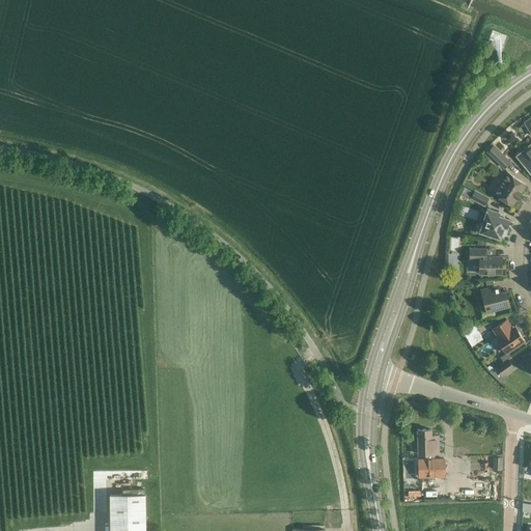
[(490,47),(499,51),(501,45),(492,42),(490,47)]
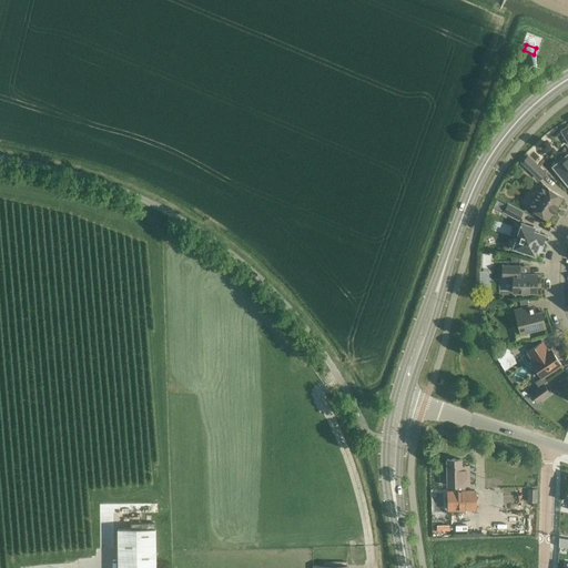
[(567,155),(554,168),(567,184),(567,155)]
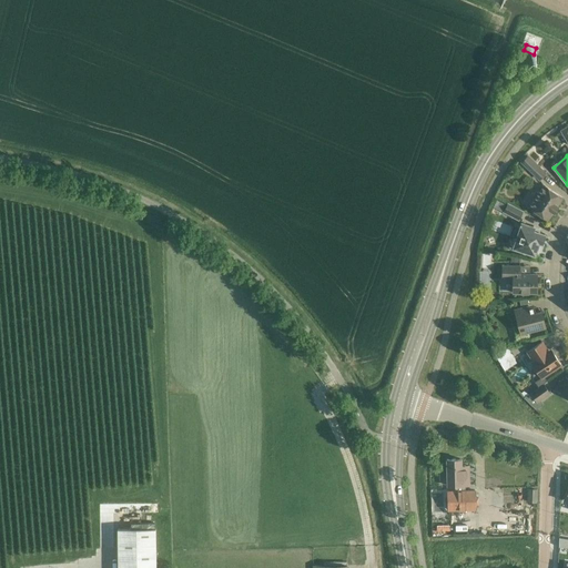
[(528,156),(521,163),(539,180),(546,173),(528,156)]
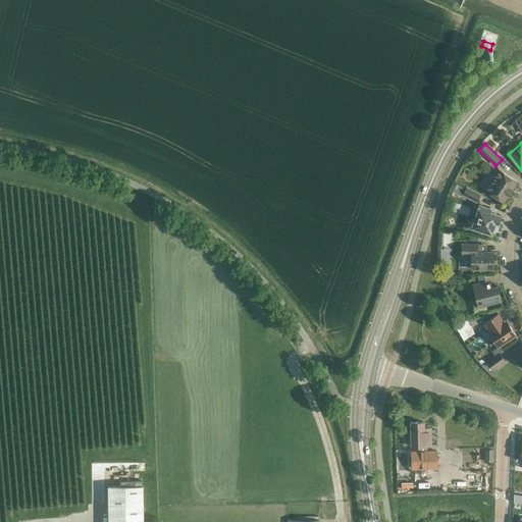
[(509,196),(513,190),(512,189),(517,181),(500,170),(486,191),(488,192),(490,195),(492,196),(494,196),(504,202),(508,195),(509,196)]
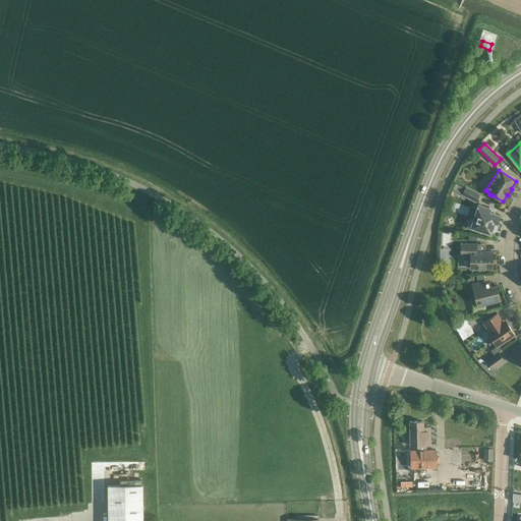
[(466,187),(462,194),(475,201),(479,194),(466,187)]
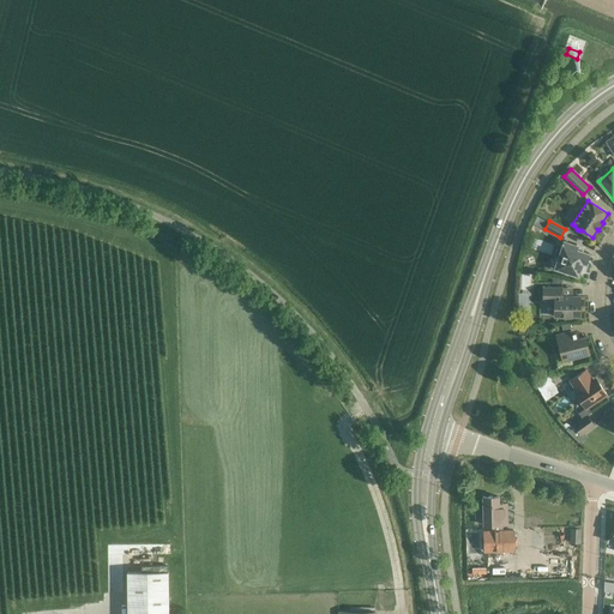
[(564,242),(555,268),(578,276),(579,272),(581,274),(585,271),(588,264),(587,263),(589,254),(577,250),(578,246),(564,242)]
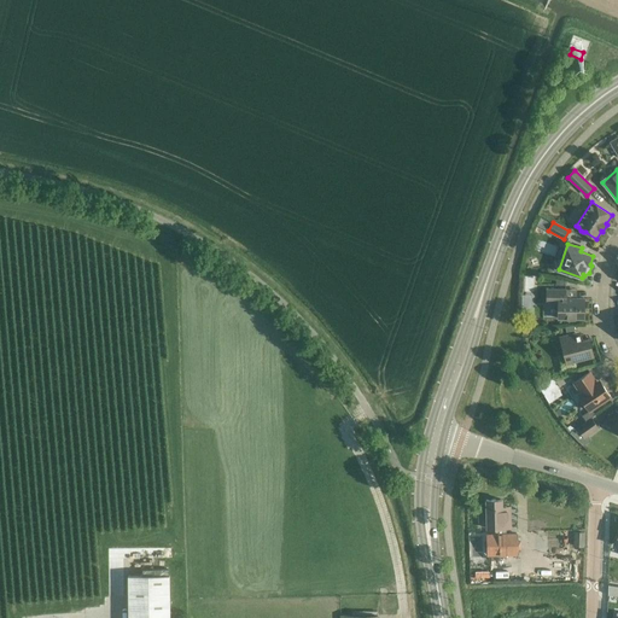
[(547,290),(547,303),(558,303),(558,319),(584,319),(584,298),(566,298),(566,290),(547,290)]
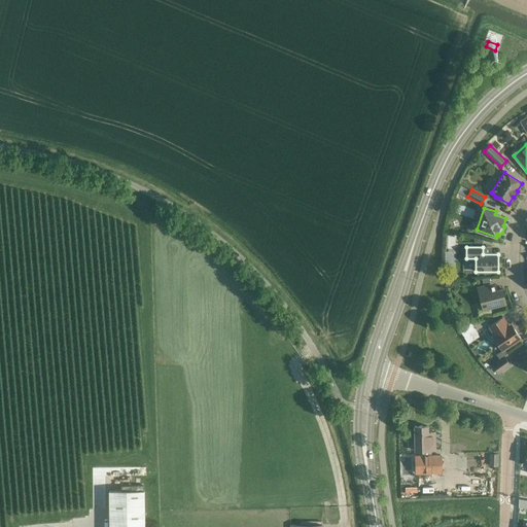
[(490,284),(478,287),(484,310),(505,304),(502,289),(492,291),(490,284)]
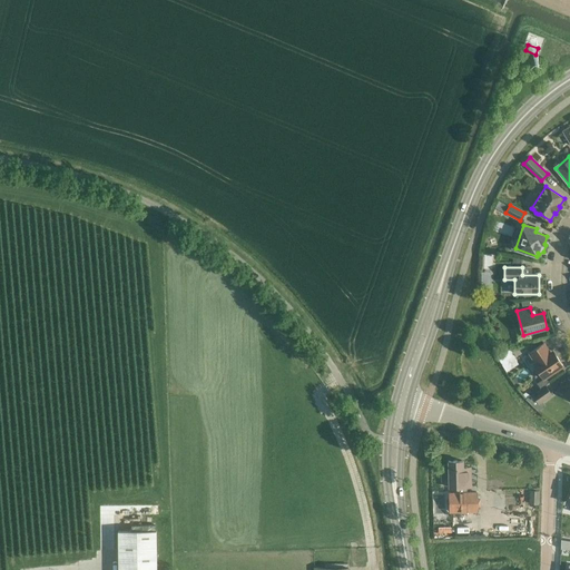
[(550,352),(544,343),(529,353),(536,362),(531,364),(537,372),(539,371),(543,379),(563,366),(552,351),(550,352)]
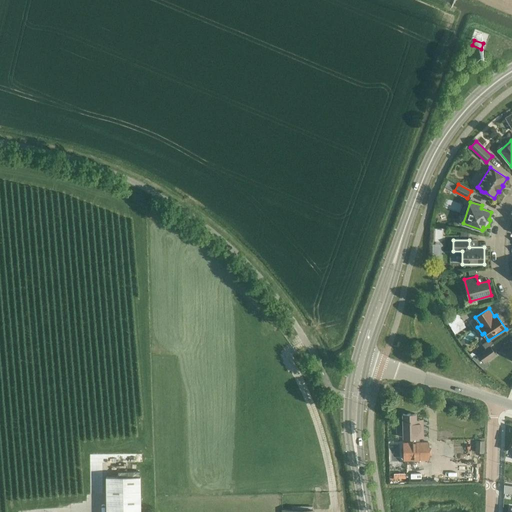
[(458,315),(445,319),(454,335),(465,327),(458,315)]
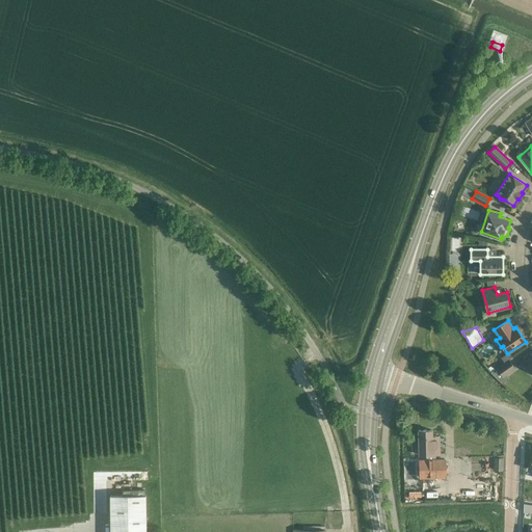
[(531,354),(529,353),(521,363),(531,371),(531,354)]
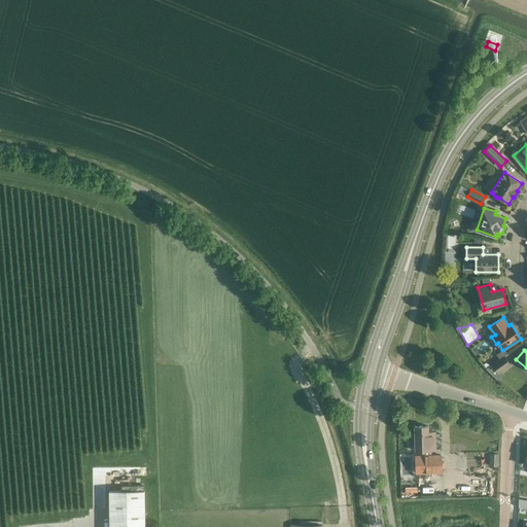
[(491,366),(486,370),(494,377),(497,380),(503,376),(500,372),(511,365),(504,356),(492,364),(492,365),(491,366)]
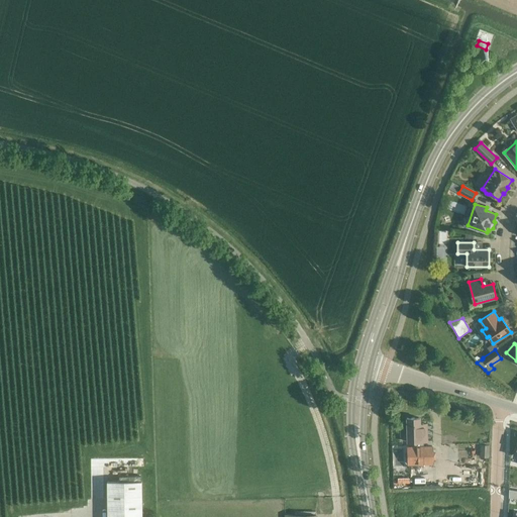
[(427,424),(420,424),(420,418),(406,418),(407,443),(427,442),(427,424)]
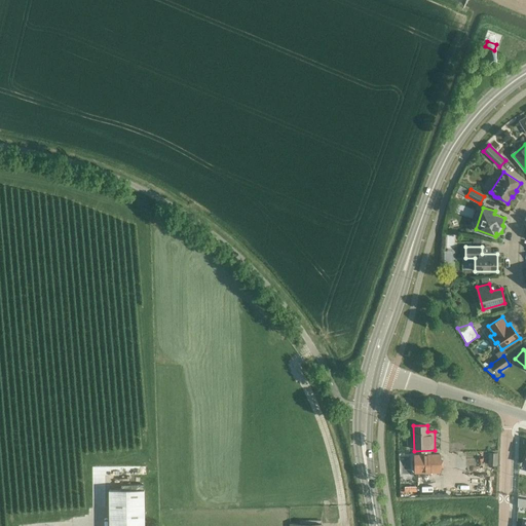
[(488,453),(488,465),(497,465),(498,453),(488,453)]
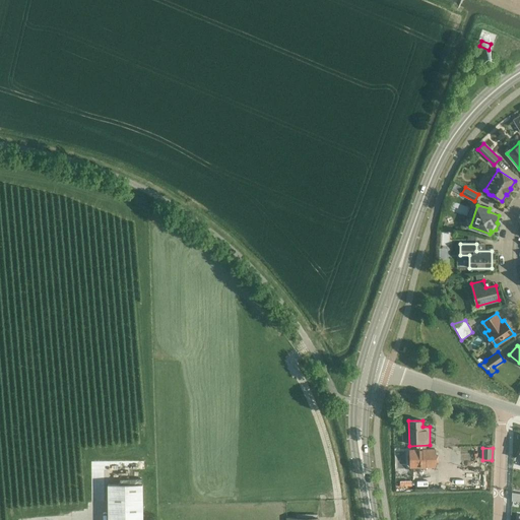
[(435,449),(409,450),(409,467),(425,467),(425,470),(435,470),(435,449)]
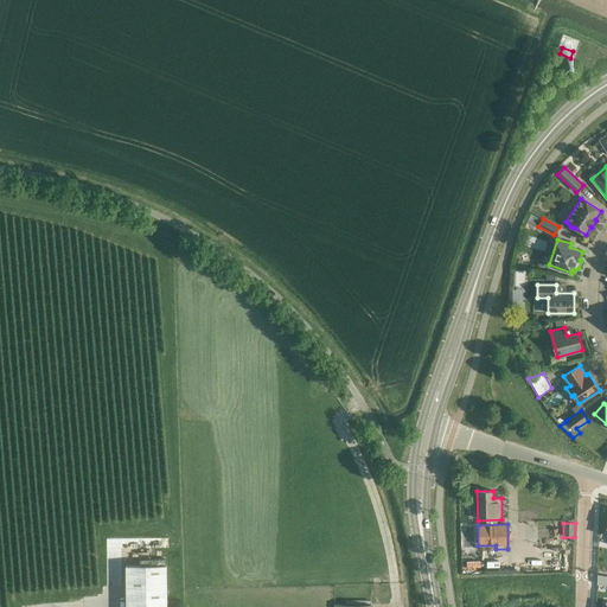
[(166,606),(166,564),(126,564),(126,606),(166,606)]
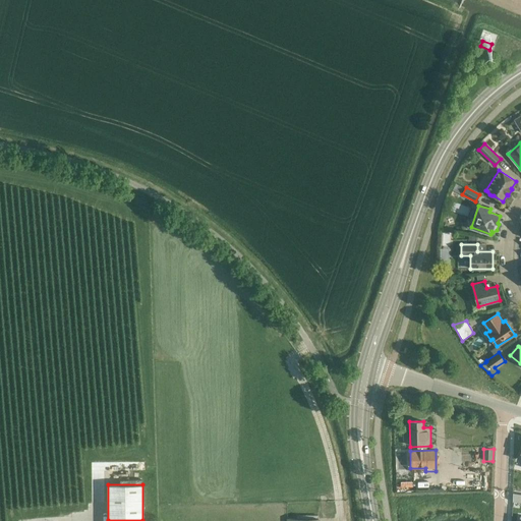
All buildings are outlined.
